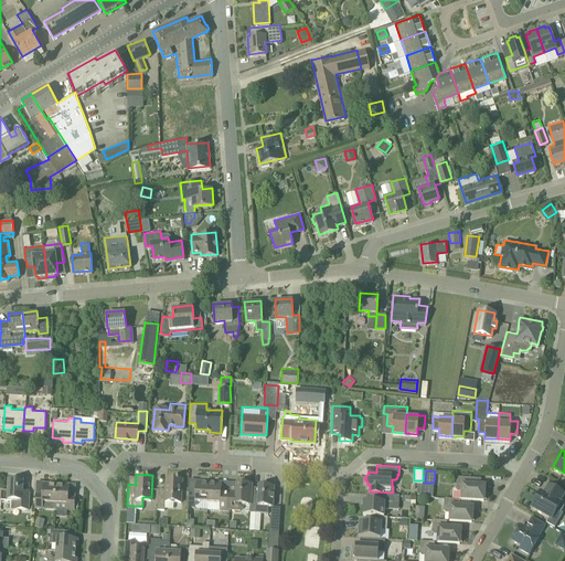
[(470,483),(471,475),(457,474),(456,486),(454,486),(452,496),(459,497),(461,497),(470,497),(483,498),(483,497),(486,497),(487,489),(484,489),(484,484),(480,483),(477,483),(470,483)]
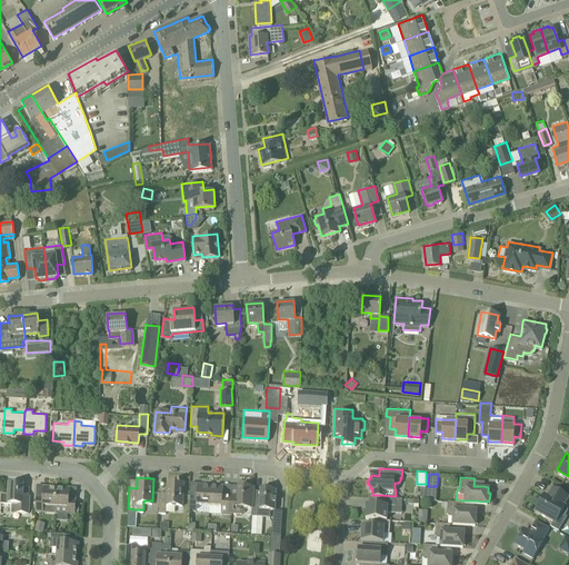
[(166,502),(175,503),(182,503),(183,481),(180,481),(180,479),(178,479),(178,481),(167,479),(167,488),(165,488),(165,489),(160,489),(159,511),(166,511),(166,508),(166,502)]
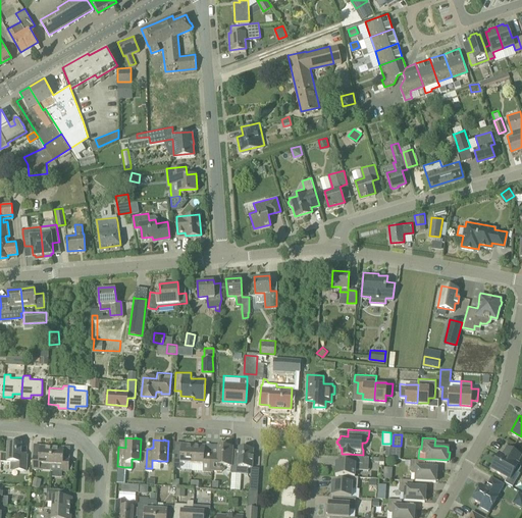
[(8,442),(7,451),(0,450),(1,451),(0,459),(11,460),(11,467),(27,468),(27,457),(20,456),(21,443),(8,442)]
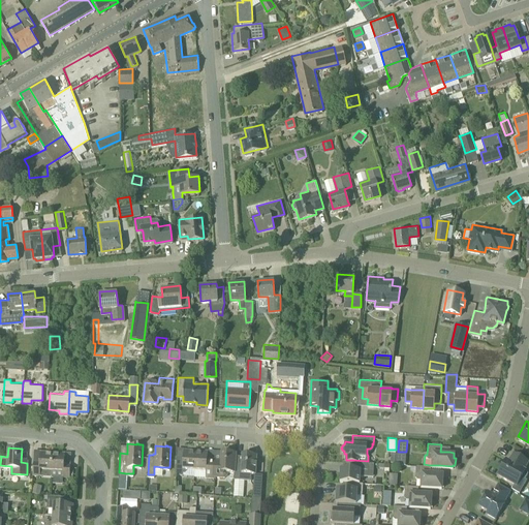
[(176,463),(176,472),(183,472),(183,470),(185,471),(187,468),(194,468),(195,448),(184,448),(183,454),(177,453),(176,463)]
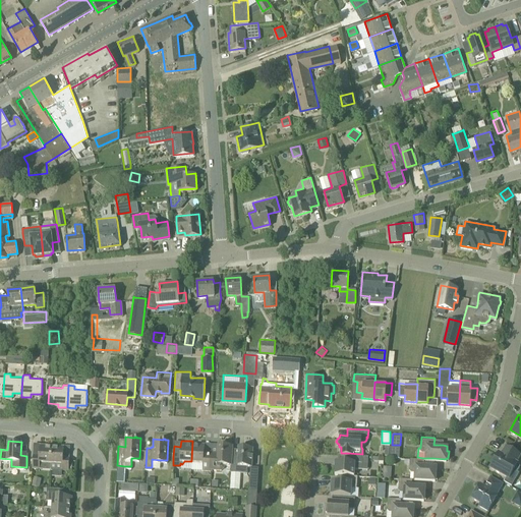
[(210,467),(211,467),(211,454),(211,449),(205,449),(205,442),(192,441),(191,466),(191,467),(210,468),(210,467)]
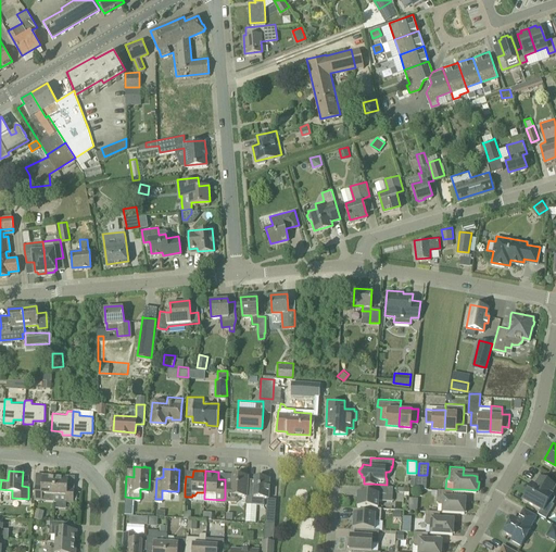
[(41,492),(54,493),(55,474),(42,473),(41,484),(35,483),(35,497),(41,497),(41,492)]
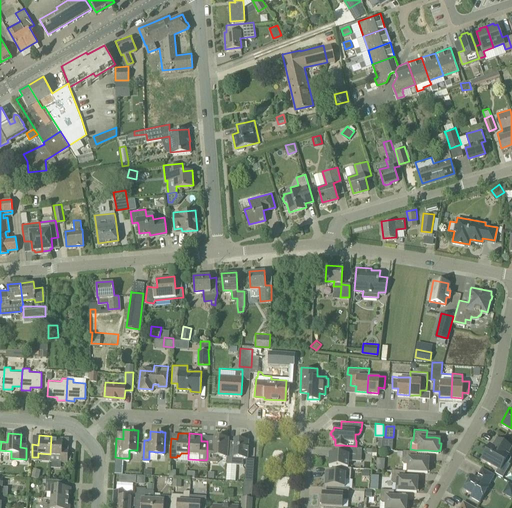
[(214,446),(207,446),(207,459),(217,460),(220,457),(220,455),(227,455),(228,439),(228,436),(214,435),(214,446)]
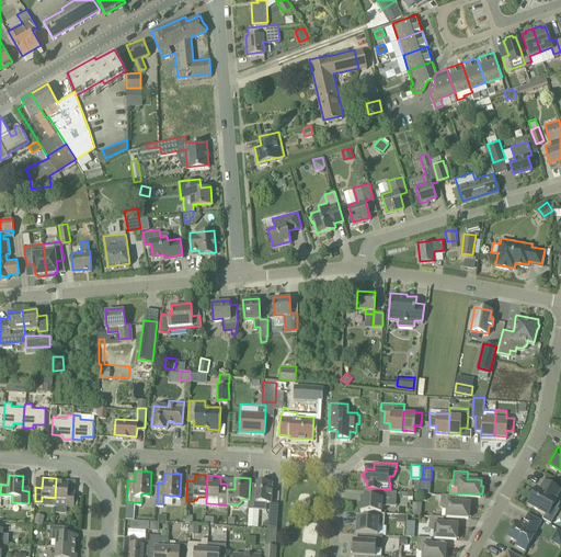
[(56,478),(55,498),(55,503),(73,504),(75,490),(68,489),(69,478),(56,478)]
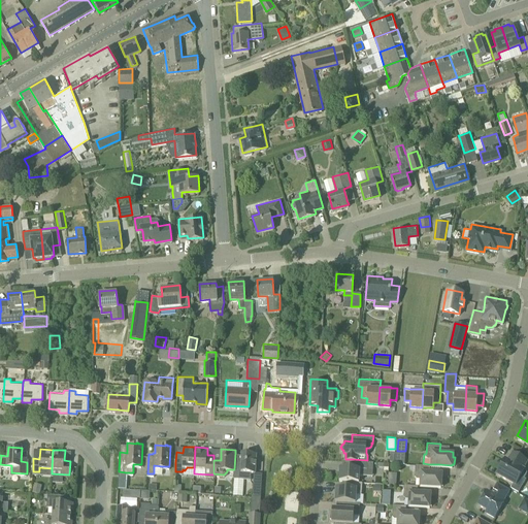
[(523,466),(527,458),(513,450),(507,457),(505,456),(496,471),(516,483),(520,476),(520,475),(522,477),(524,476),(527,470),(526,468),(524,467),(525,466),(523,466)]
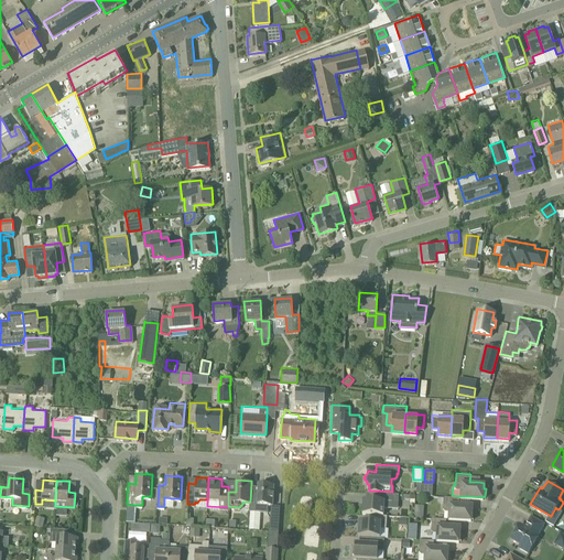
[(258,484),(251,484),(250,502),(249,509),(262,509),(268,510),(268,503),(272,504),(273,483),(270,483),(270,482),(264,482),(264,483),(259,482),(258,484)]
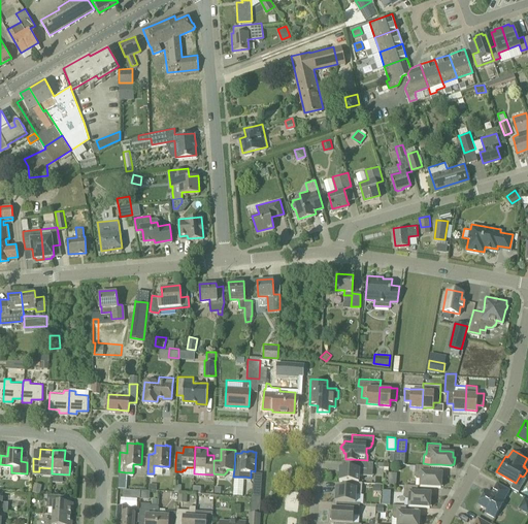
[(340,465),(339,479),(342,480),(359,480),(359,473),(363,473),(363,470),(372,471),(373,460),(367,460),(353,459),(352,466),(340,465)]
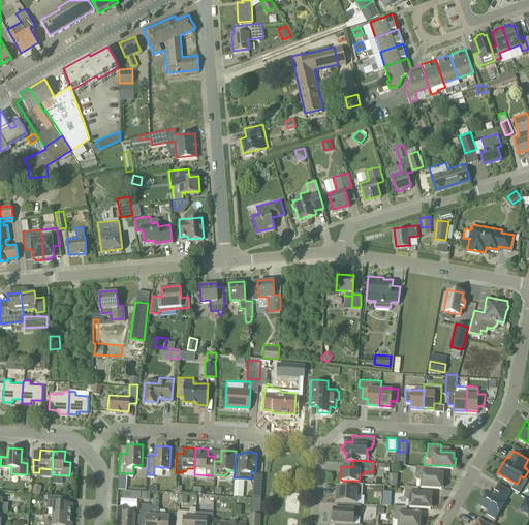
[(442,472),(430,471),(430,465),(416,464),(415,475),(417,477),(422,477),(421,485),(441,486),(441,485),(443,485),(444,479),(442,479),(442,472)]
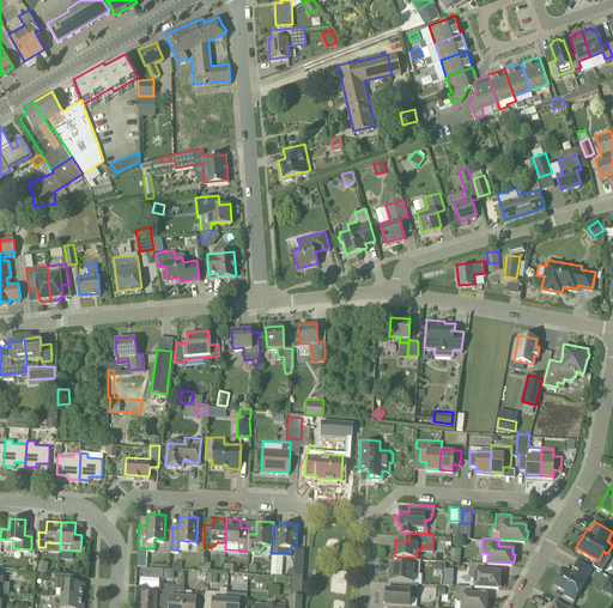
[(389,579),(400,581),(413,581),(413,571),(419,571),(420,558),(417,557),(398,557),(398,564),(390,563),(389,579)]
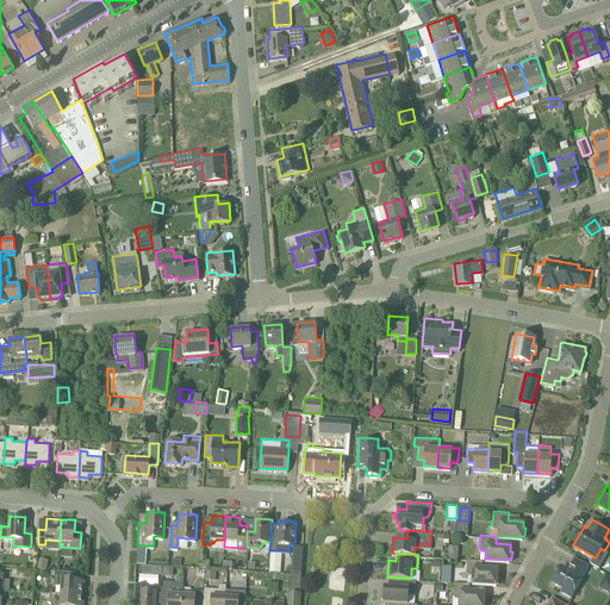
[(39,555),(37,566),(45,568),(49,557),(39,555)]
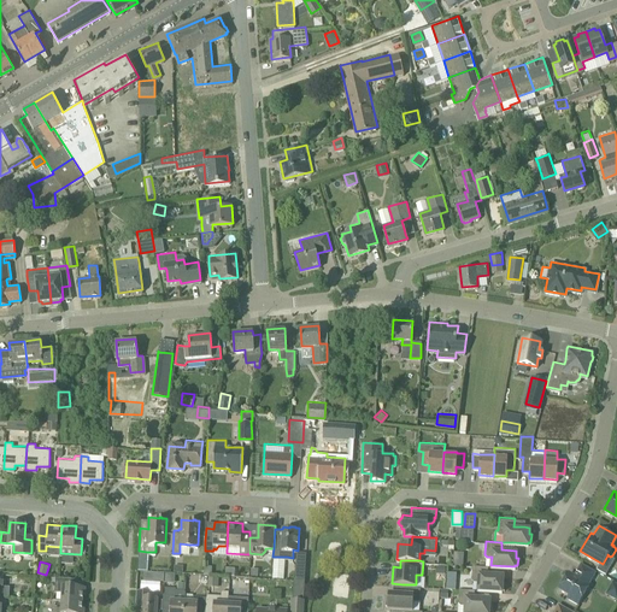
[(306,563),(295,563),(294,577),(305,578),(306,563)]
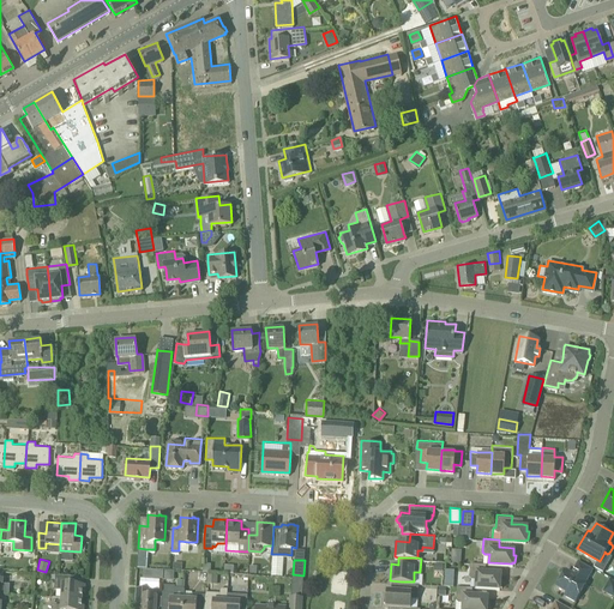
[(557,585),(566,590),(565,594),(575,600),(587,578),(593,567),(578,560),(572,571),(566,567),(557,585)]
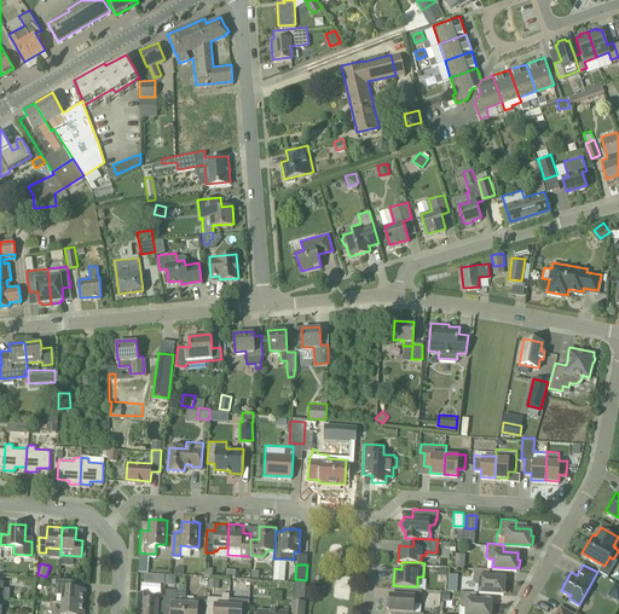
[(504,575),(489,574),(490,567),(474,566),(473,579),(475,581),(480,583),(479,590),(503,592),(504,590),(505,590),(507,583),(504,583),(504,575)]
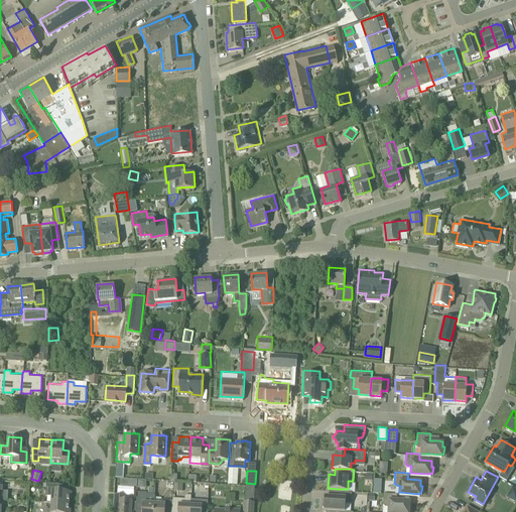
[(174,480),(174,489),(182,489),(182,480),(174,480)]
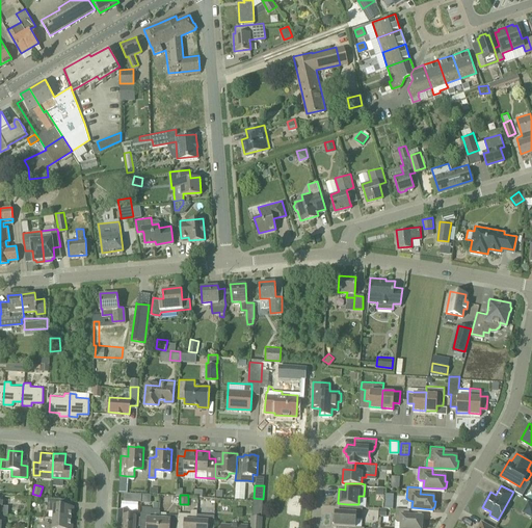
[(54,508),(53,516),(71,517),(72,510),(73,510),(74,504),(61,504),(61,498),(48,496),(42,496),(42,500),(48,500),(47,508),(54,508)]
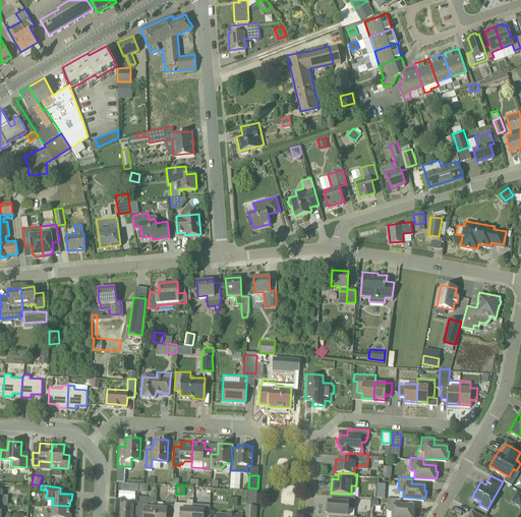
[(520,504),(520,492),(517,490),(512,500),(520,504)]
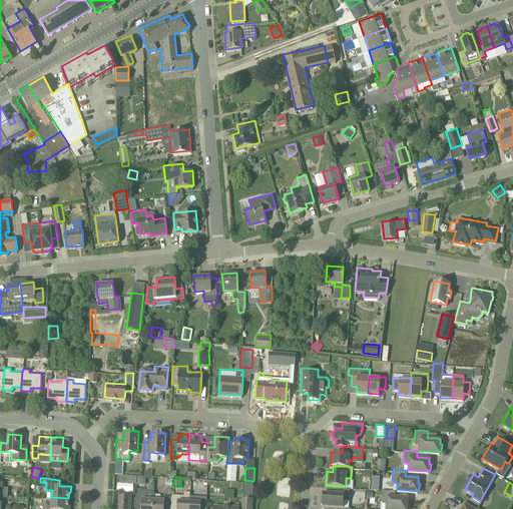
[(349,499),(350,487),(346,486),(335,486),(335,492),(327,492),(323,491),(323,494),(321,494),(321,502),(322,502),(322,505),(325,505),(343,506),(344,498),(349,499)]
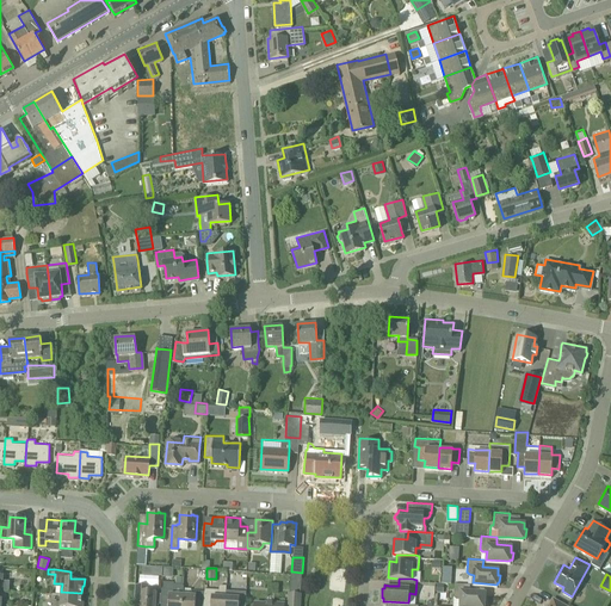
[(181,605),(184,586),(184,583),(183,583),(183,582),(176,582),(174,582),(173,580),(162,580),(161,601),(168,603),(167,605),(181,605)]
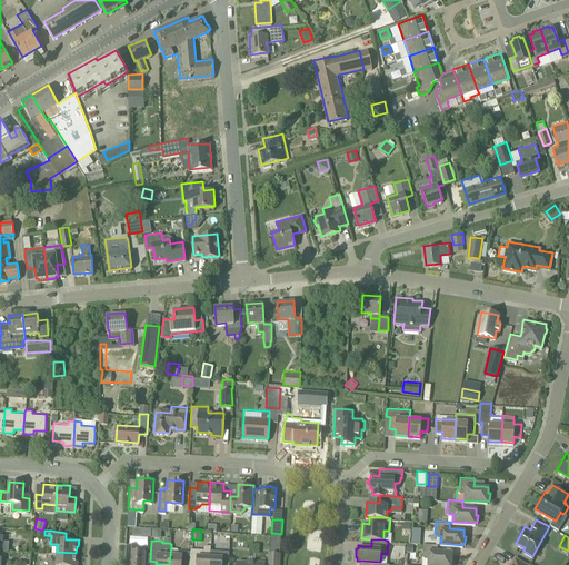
[(139,544),(126,543),(125,559),(131,561),(131,563),(131,564),(130,564),(145,564),(145,561),(150,561),(150,552),(146,552),(146,549),(138,549),(139,544)]
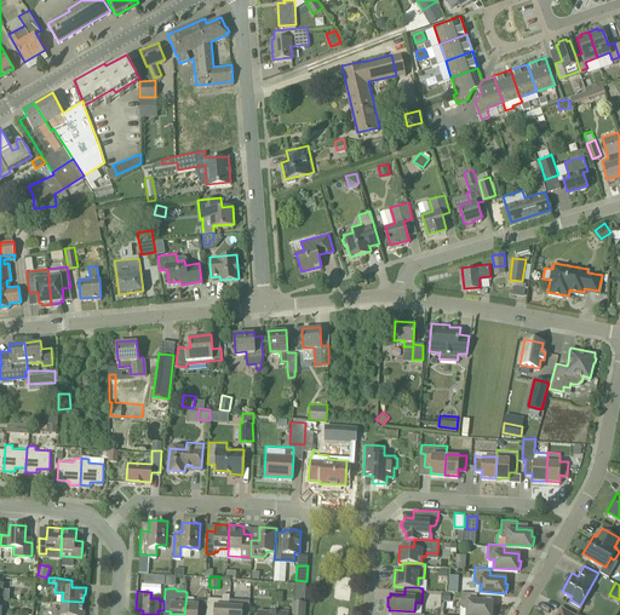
[(492,601),(476,599),(477,591),(461,591),(460,604),(463,607),(468,607),(466,614),(470,614),(491,614),(492,614),(493,614),(494,608),(492,607),(492,601)]
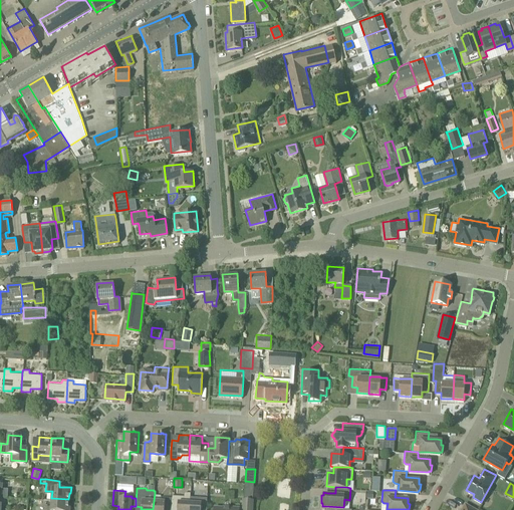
[(189,509),(190,501),(190,495),(184,495),(172,494),(172,495),(172,500),(172,509),(171,509),(189,509)]
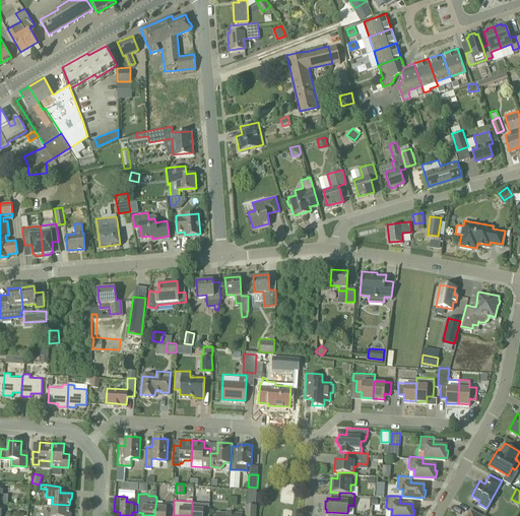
[(154,515),(173,515),(174,515),(174,506),(174,501),(163,501),(163,506),(155,506),(154,515)]
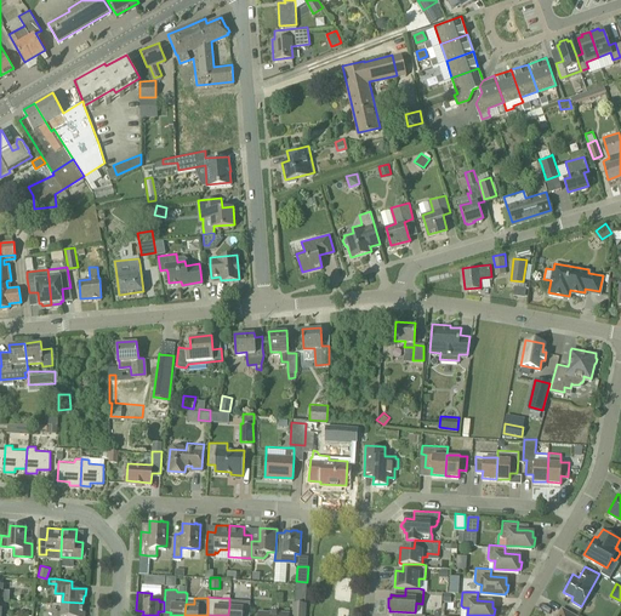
[(83,603),(62,602),(62,609),(55,608),(53,615),(84,615),(85,610),(83,609),(83,603)]
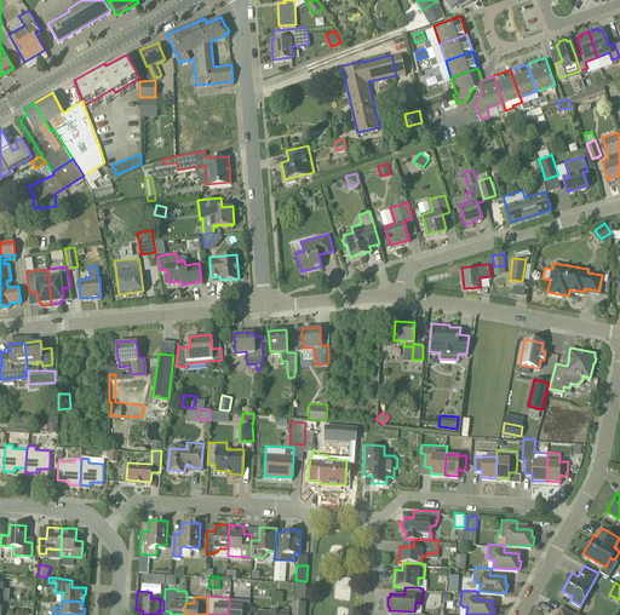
[(292,614),(304,614),(305,601),(294,601),(292,614)]
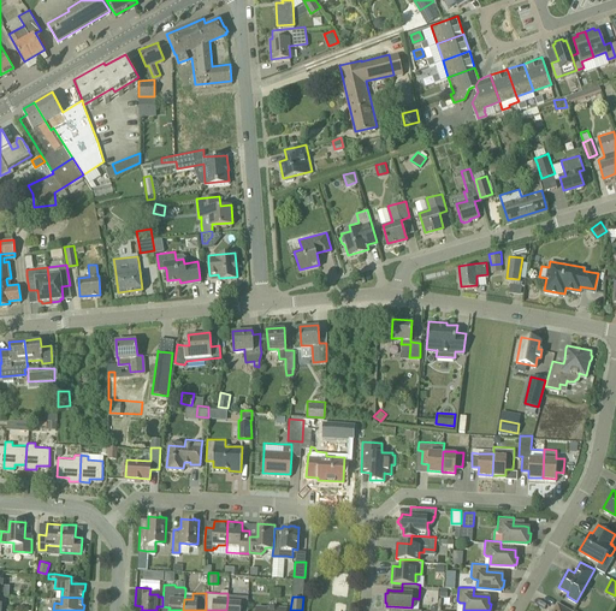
[(248,610),(248,605),(249,601),(227,600),(226,610),(248,610)]
